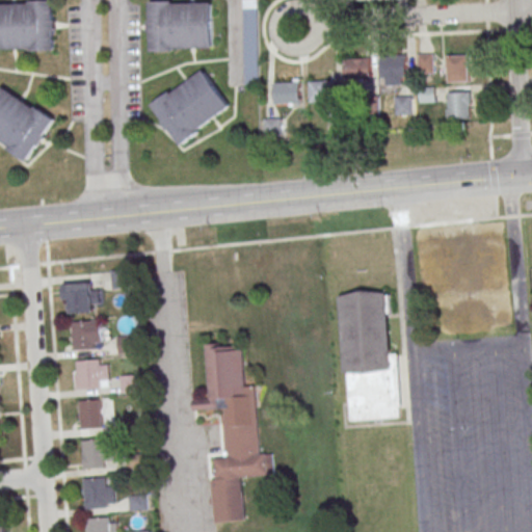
[(54,0),(55,50),(33,51),(32,48),(0,48),(0,3),(31,3),(30,0),(54,0)]
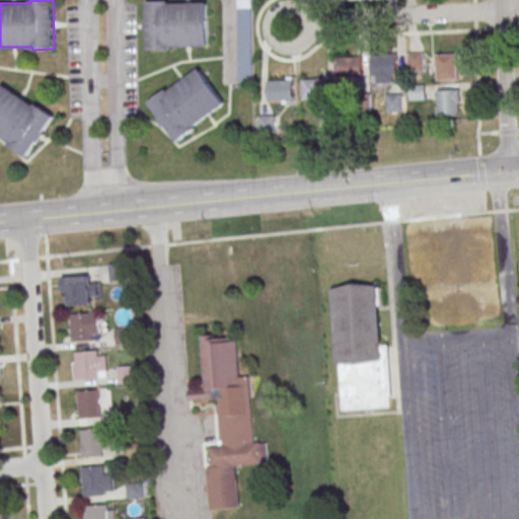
[(252,0),(237,0),(238,83),(253,82),(252,0)]
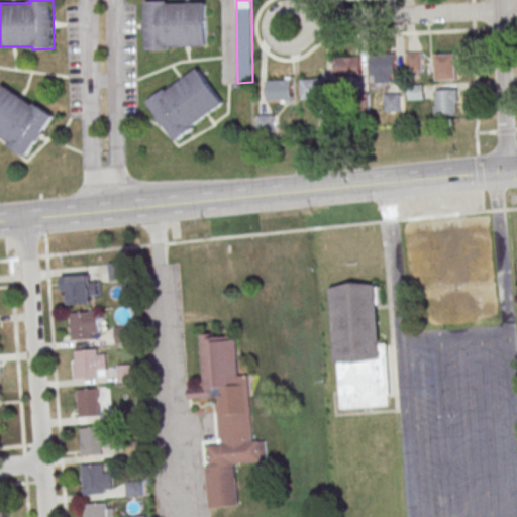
[(145,1),(146,49),(168,49),(168,46),(206,46),(206,3),(168,4),(168,1),(145,1)]
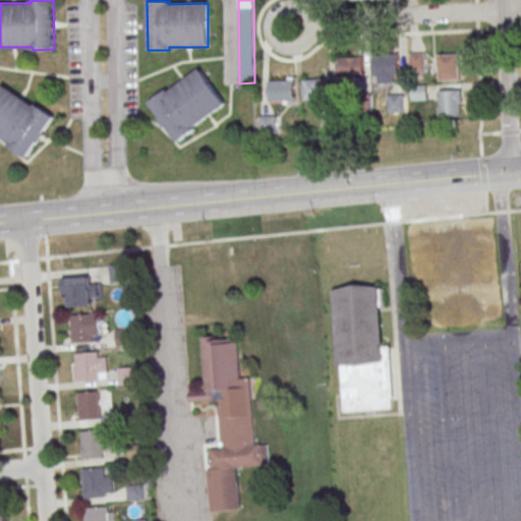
[(424,71),(424,52),(409,52),(410,71),(424,71)]
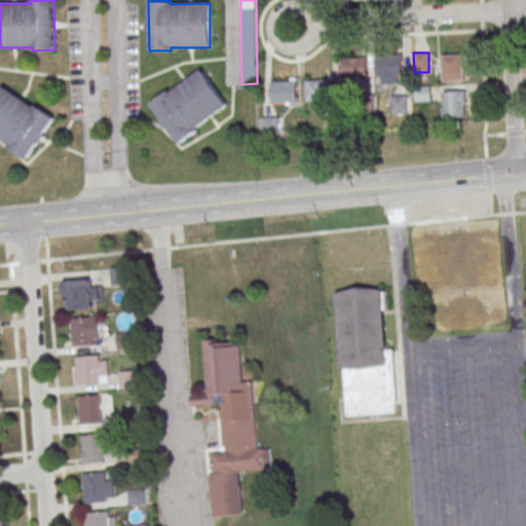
[(443,81),(463,81),(462,54),(443,54),(443,81)]
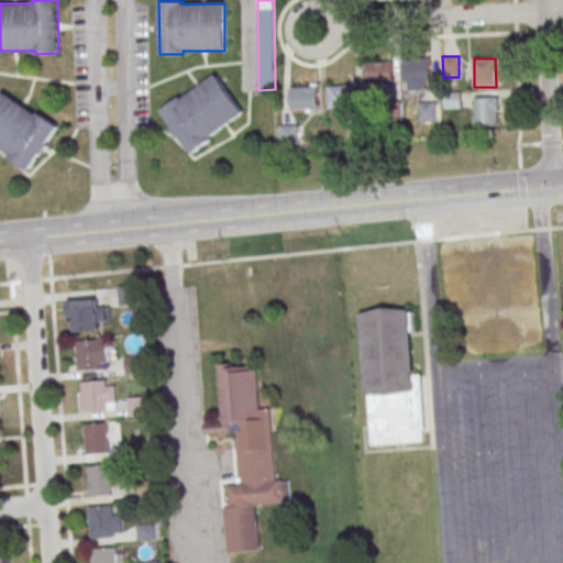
[(404,90),(431,90),(431,59),(404,59),(404,90)]
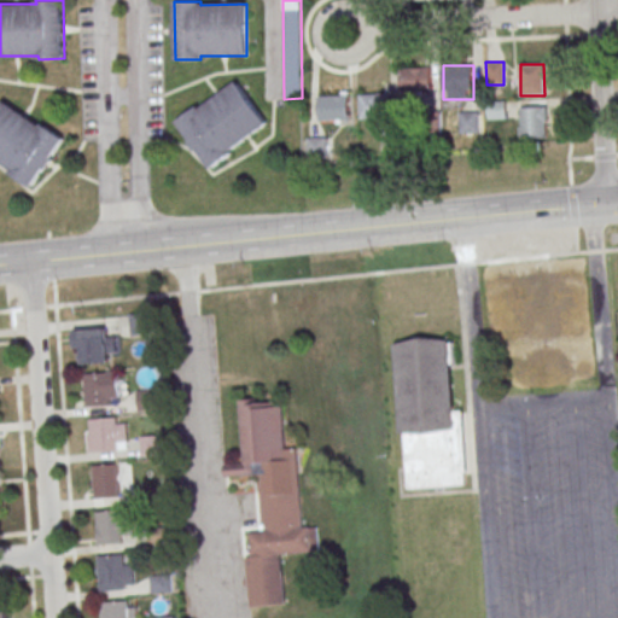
[(431,93),(431,68),(401,68),(401,93),(431,93)]
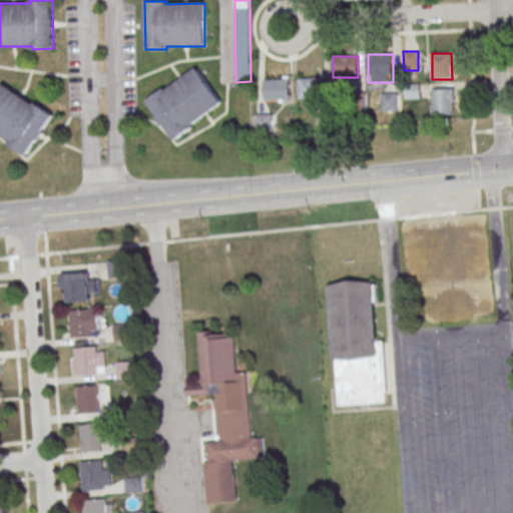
[(146,101),(175,141),(192,128),(191,126),(222,103),(196,68),(165,91),(164,89),(146,101)]
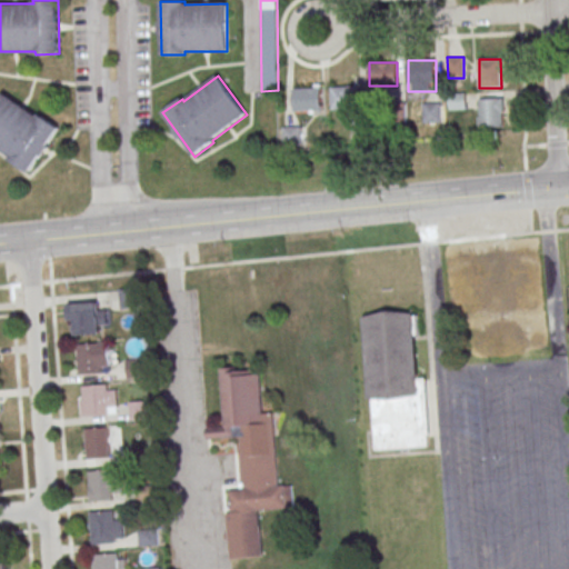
[(359,86),(332,86),(332,109),(359,109),(359,86)]
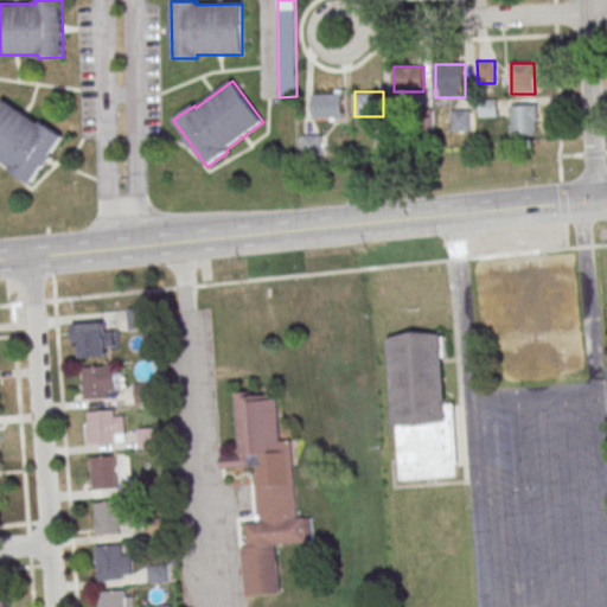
[(313,117),(343,117),(343,94),(313,94),(313,117)]
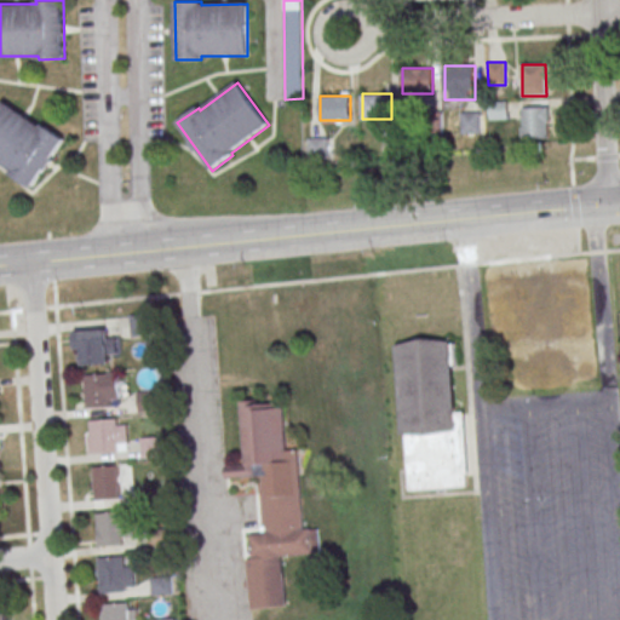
[(64,139),(32,188),(10,173),(12,171),(0,162),(0,105),(3,102),(41,127),(42,125),(64,139)]
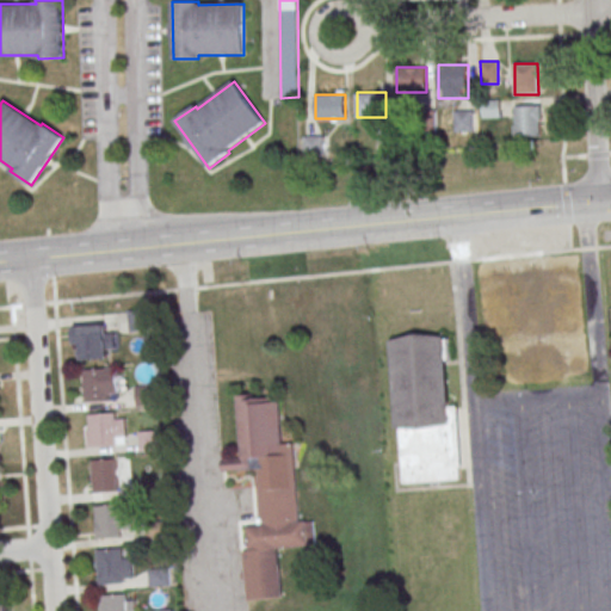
[(499,100),(482,100),(482,117),(499,117),(499,100)]
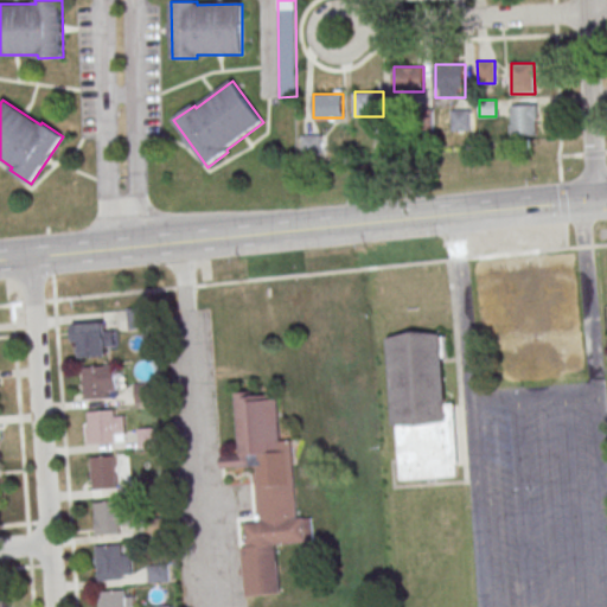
[(511,104),(511,136),(537,136),(537,104),(511,104)]
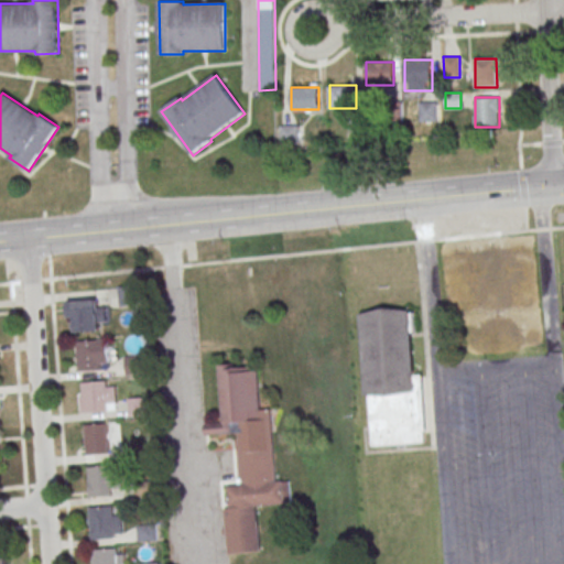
[(420,122),(436,122),(436,101),(420,101),(420,122)]
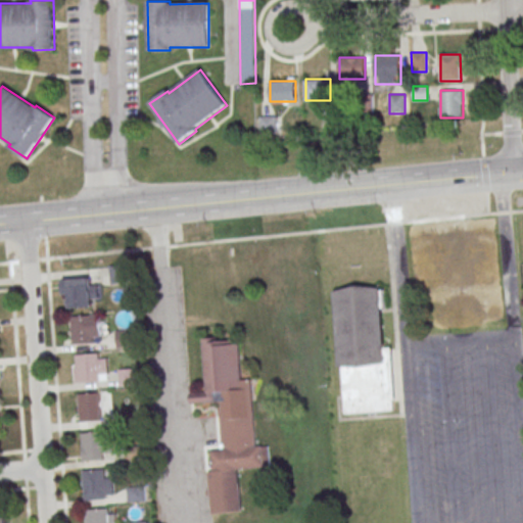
[(276,129),(276,123),(275,123),(275,120),(267,120),(262,120),(262,129),(276,129)]
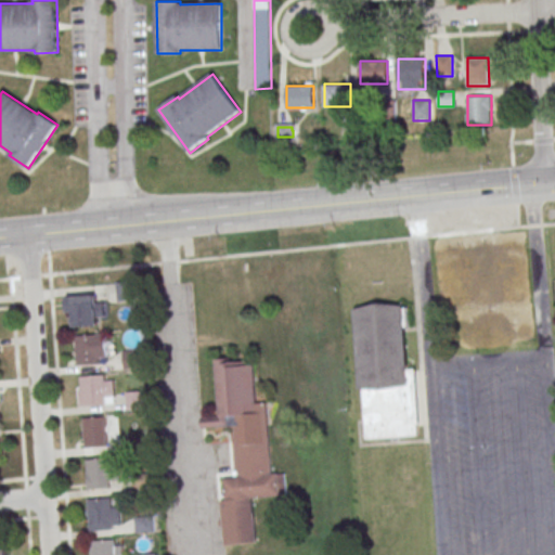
[(131,282),(133,299),(117,300),(115,283),(131,282)]
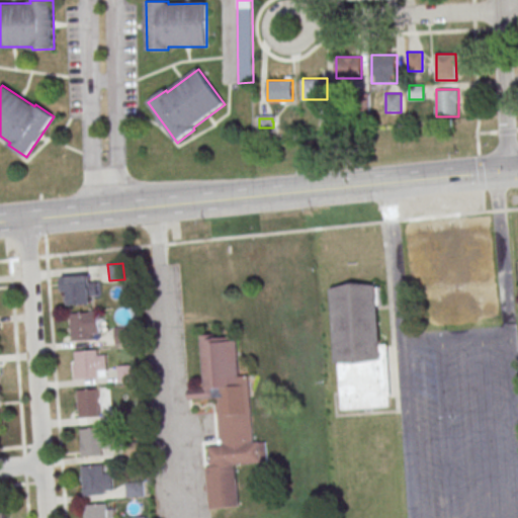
[(68,278),(88,276),(90,304),(70,306),(68,278)]
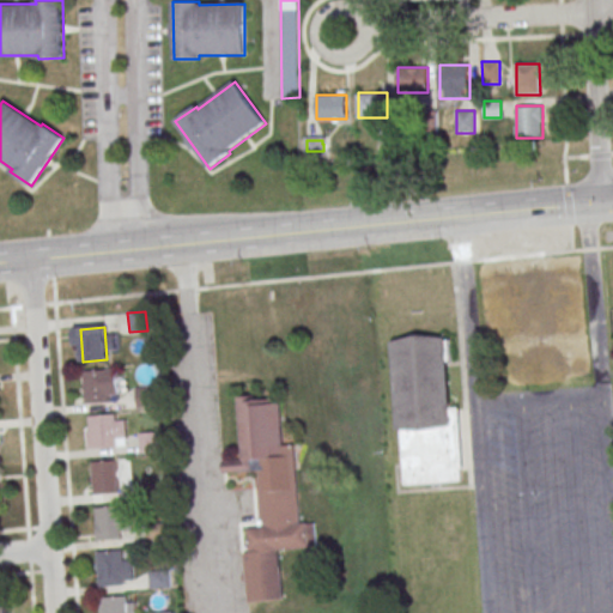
[(393,341),(445,338),(445,340),(449,340),(451,362),(447,362),(450,407),(457,407),(463,480),(406,485),(402,430),(399,430),(393,341)]
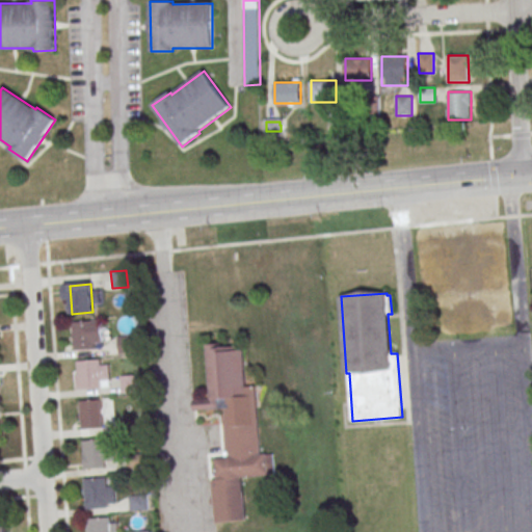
[(71,323),(100,321),(102,343),(95,344),(95,350),(74,351),(71,323)]
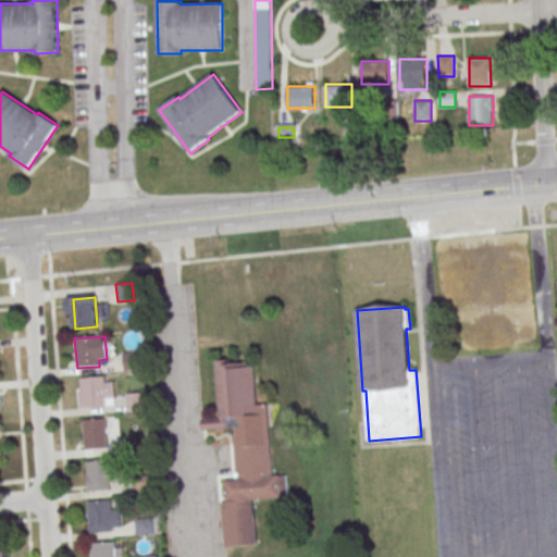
[(215,361),(234,359),(235,363),(247,362),(247,367),(254,367),(257,405),(267,404),(272,475),(279,474),(279,477),(286,475),(287,495),(281,496),(281,497),(252,499),(256,545),(225,547),(222,502),(226,502),(224,480),(234,479),(234,472),(237,472),(234,428),(203,430),(202,419),(220,417),(215,361)]
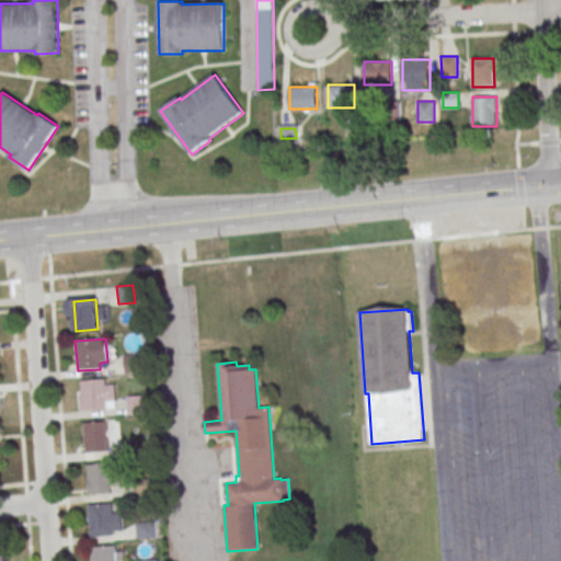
[(80,381),(103,379),(104,386),(113,386),(114,401),(105,402),(105,410),(79,412),(78,396),(81,395),(80,381)]
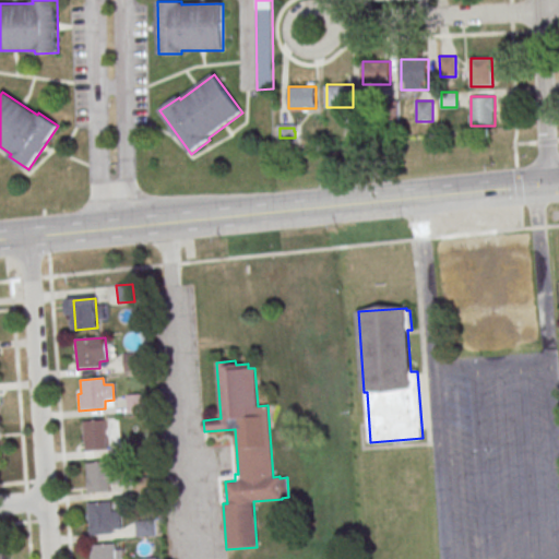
[(142,394),(144,413),(128,414),(126,396),(142,394)]
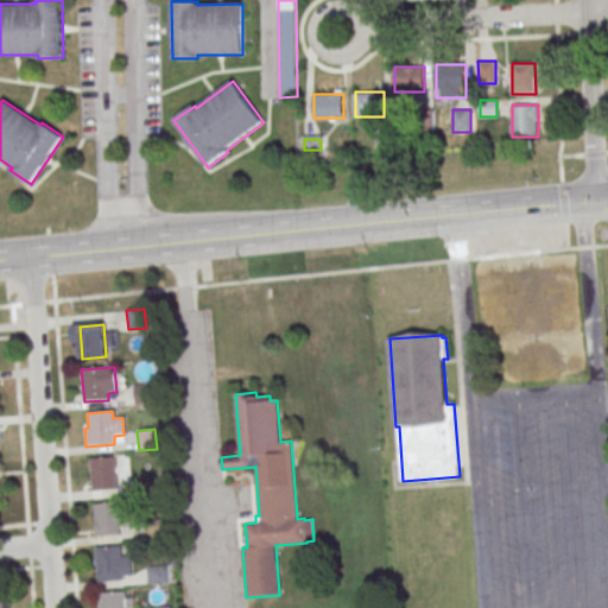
[(89,460),(114,457),(116,491),(93,492),(89,460)]
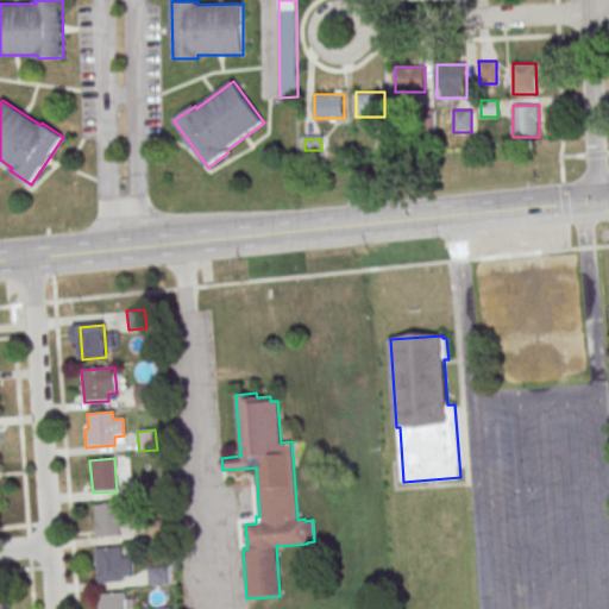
[(93,506),(118,504),(118,510),(129,509),(130,528),(120,529),(120,537),(95,539),(93,506)]
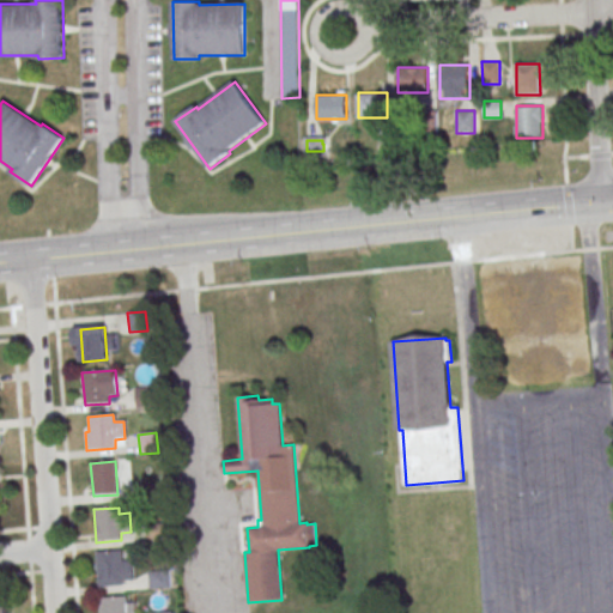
[(97,554),(121,552),(122,563),(132,562),(133,582),(123,582),(123,586),(99,587),(97,554)]
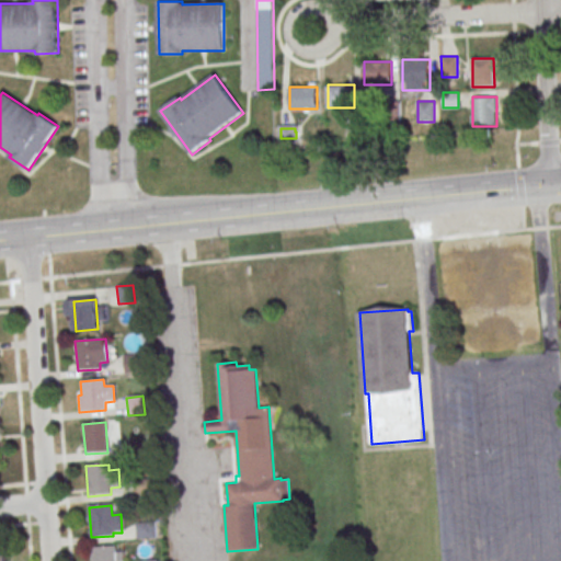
[(155,523),(156,539),(137,540),(136,524),(155,523)]
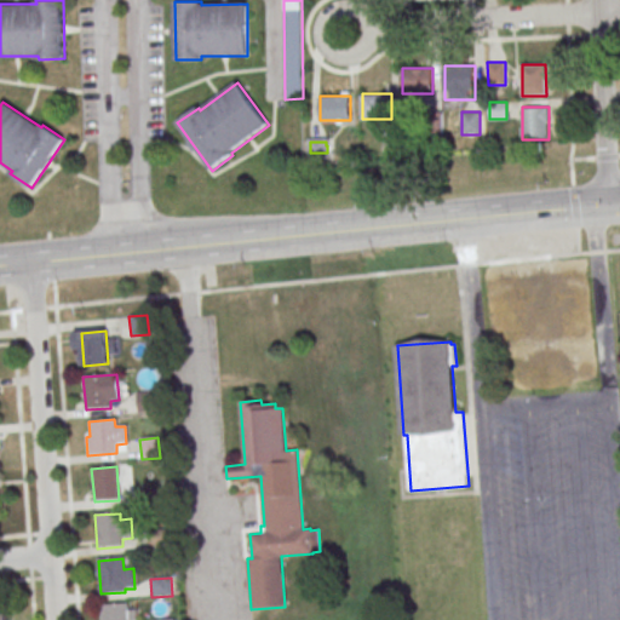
[(102,619),(102,607),(127,604),(127,619),(102,619)]
